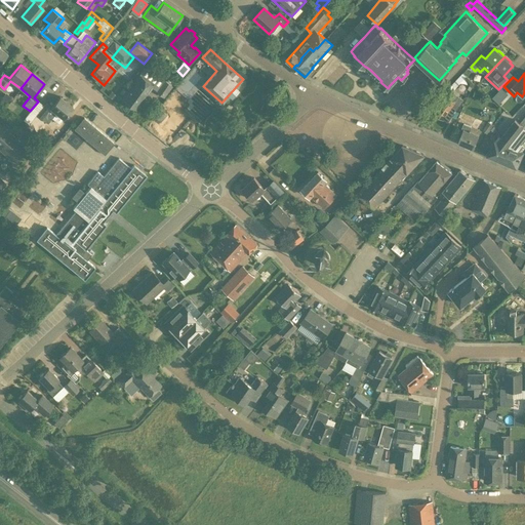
[(153,86),(138,76),(121,99),(135,110),(153,86)]
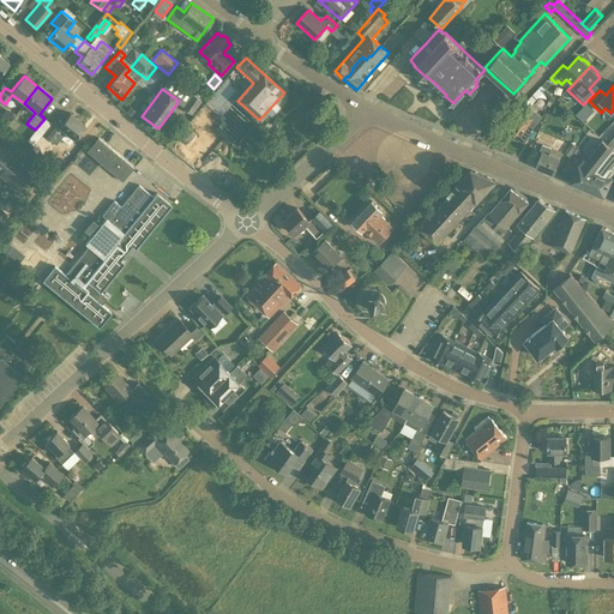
[(192,94),(182,108),(192,115),(202,101),(192,94)]
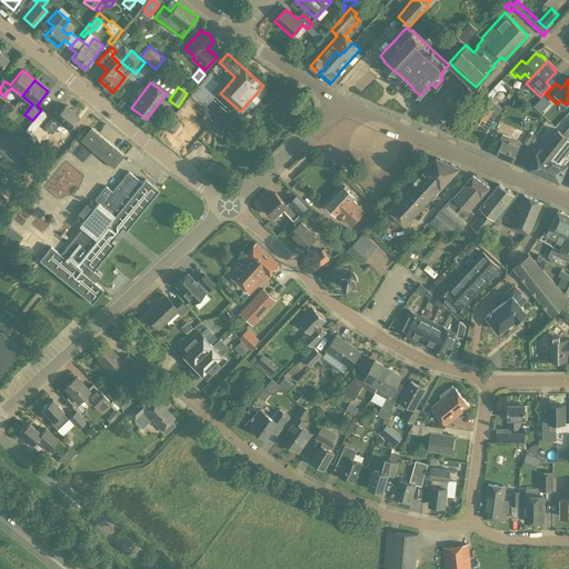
[(493,123),(492,122),(501,108),(488,99),(485,96),(481,93),(476,102),(482,107),(470,123),(480,130),(480,129),(486,133),(490,126),(491,126),(493,123)]
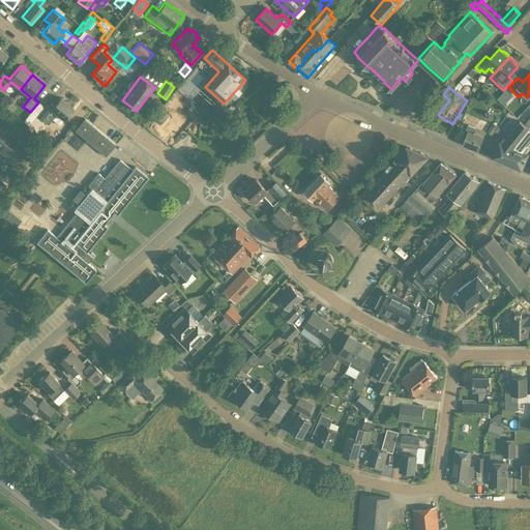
[(60,97),(59,99),(54,95),(37,115),(36,114),(28,124),(30,126),(37,116),(49,124),(52,119),(59,125),(63,120),(64,119),(74,109),(60,97)]
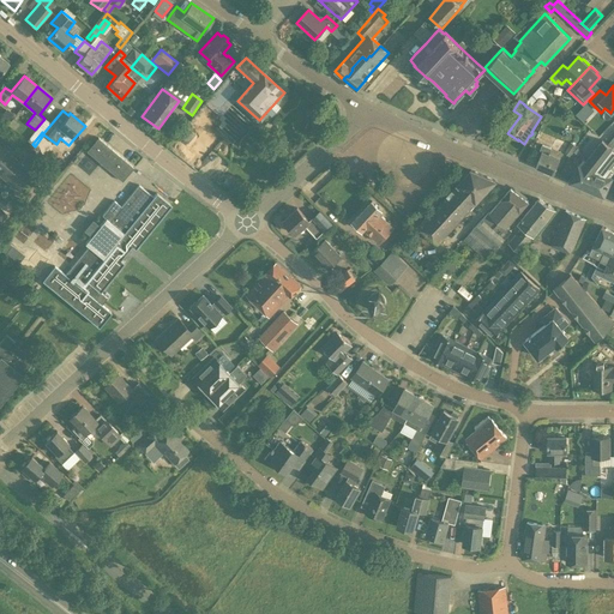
[(185,144),(193,134),(187,127),(178,138),(185,144)]
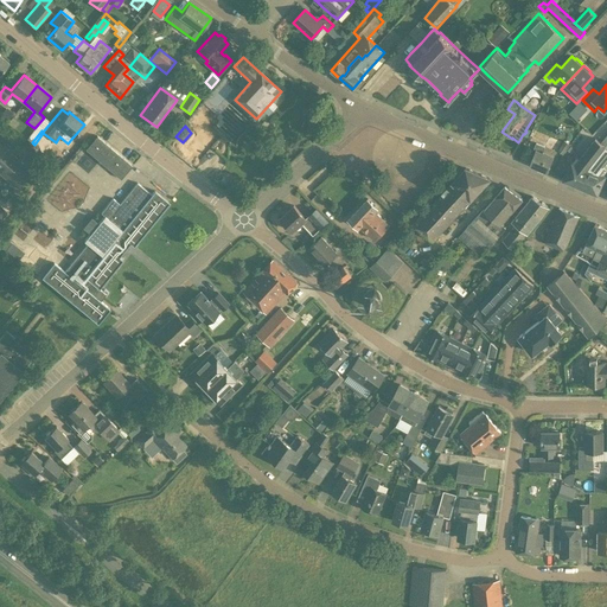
[(564,179),(564,180),(580,186),(587,170),(606,146),(606,144),(606,135),(601,142),(595,138),(579,158),(576,157),(573,163),(572,163),(564,178),(564,179)]
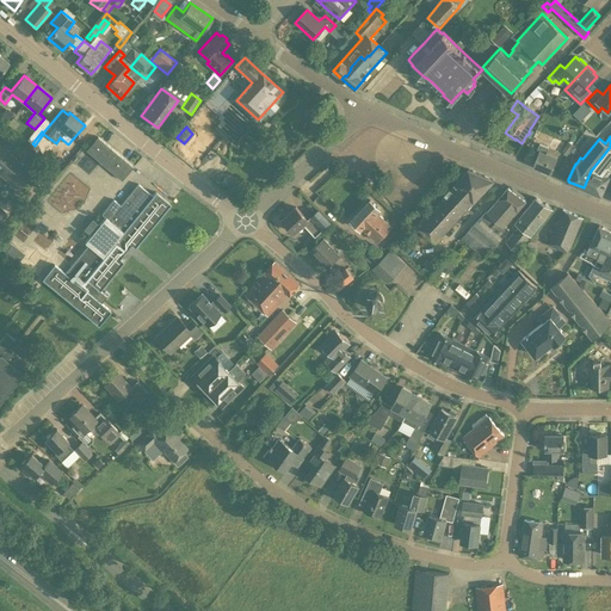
[(100,139),(98,137),(86,150),(122,180),(133,167),(127,162),(100,139)]
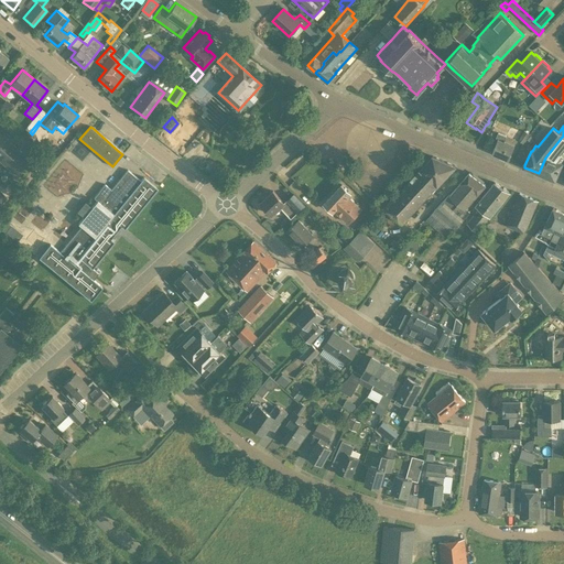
[(180,132),(180,133),(175,130),(167,138),(172,143),(170,147),(177,152),(188,141),(180,132)]
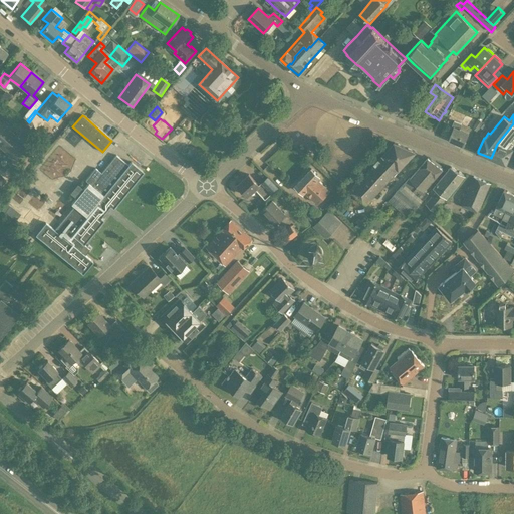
[(478,119),(472,127),(477,132),(483,122),(478,119)]
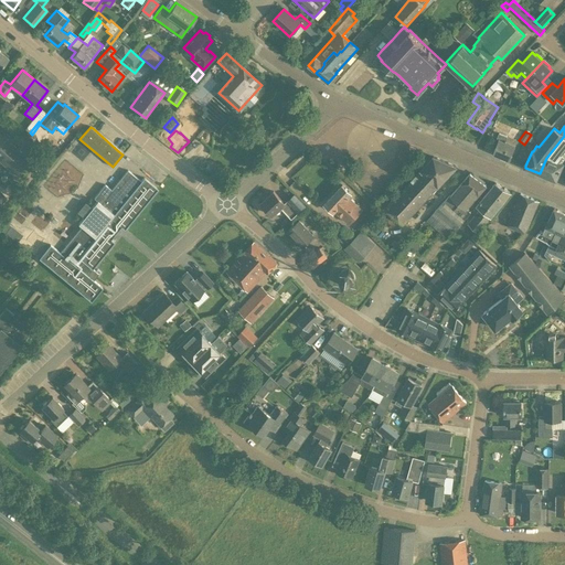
[(497,138),(499,139),(492,152),(492,153),(509,161),(509,160),(515,146),(505,141),(507,137),(499,134),(497,138)]
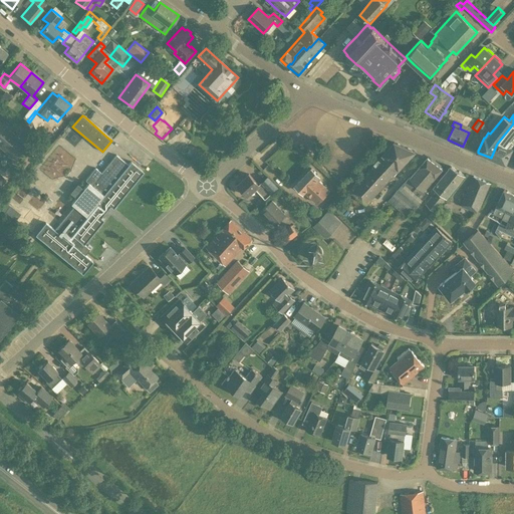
[(7,123),(0,132),(0,148),(3,151),(16,136),(8,130),(11,126),(7,123)]
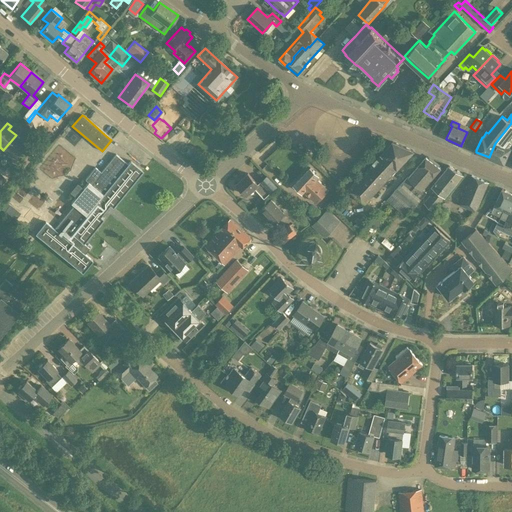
[(495,143),(489,157),(503,163),(504,162),(509,149),(508,148),(511,143),(511,141),(511,139),(511,123),(495,143)]
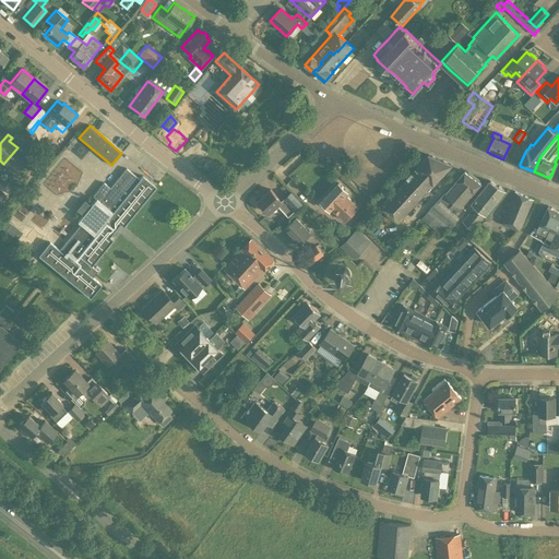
[(18,147),(3,164),(15,174),(32,155),(27,151),(25,154),(18,147)]
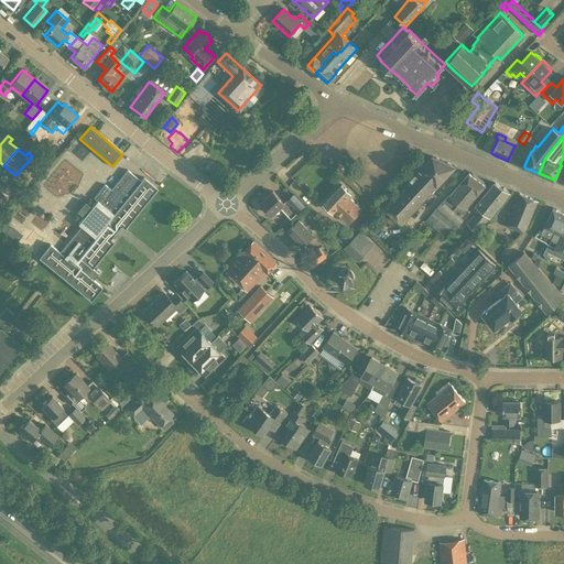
[(424,165),(411,179),(420,186),(444,161),(432,156),(430,159),(427,156),(422,163),(424,165)]
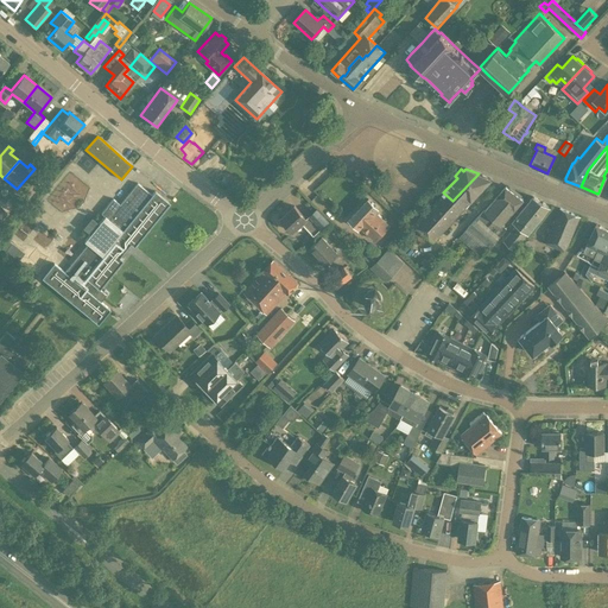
[(491,179),(479,173),(453,201),(462,210),(473,198),(475,201),(480,195),(477,194),(491,179)]
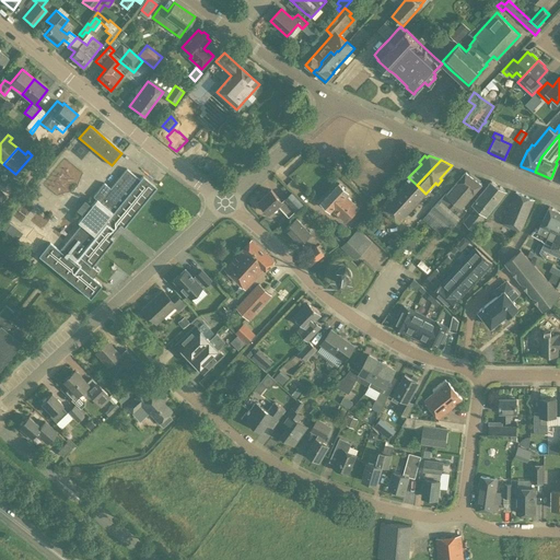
[(49,243),(38,256),(41,258),(90,299),(101,284),(92,278),(97,271),(93,268),(91,266),(113,240),(109,237),(119,224),(123,228),(155,187),(154,186),(142,176),(139,179),(126,168),(111,188),(104,183),(93,197),(96,199),(77,222),(80,225),(59,251),(49,243)]
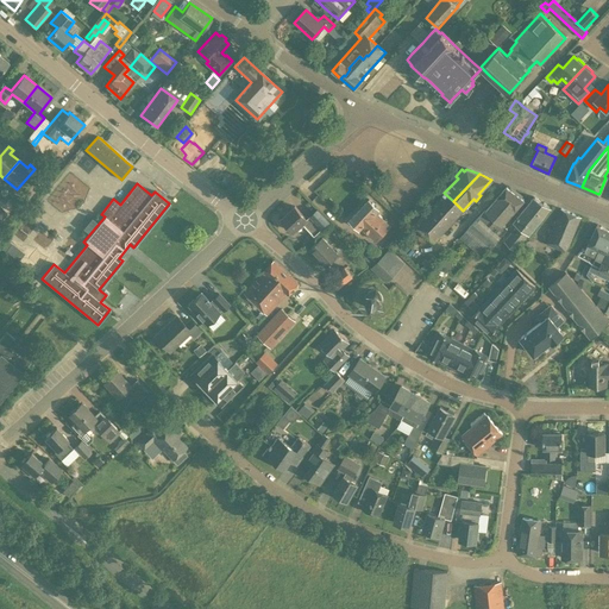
[(484,211),(478,218),(478,217),(459,238),(481,257),(489,246),(491,249),(501,237),(500,237),(507,228),(503,225),(523,200),(507,186),(485,211),(484,211)]
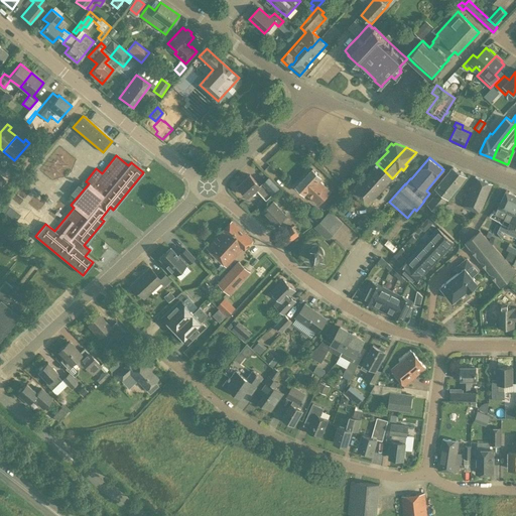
[(384,170),(376,163),(369,170),(352,189),(368,205),(392,178),(384,170)]
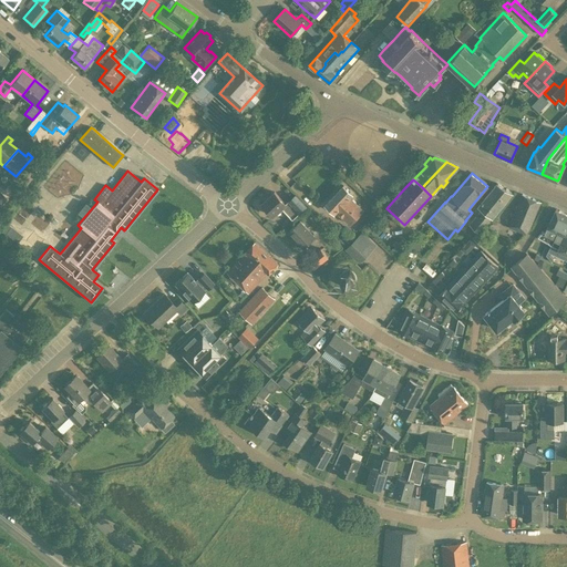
[(478,206),(482,208),(470,225),(480,233),(493,217),(513,193),(496,184),(478,206)]
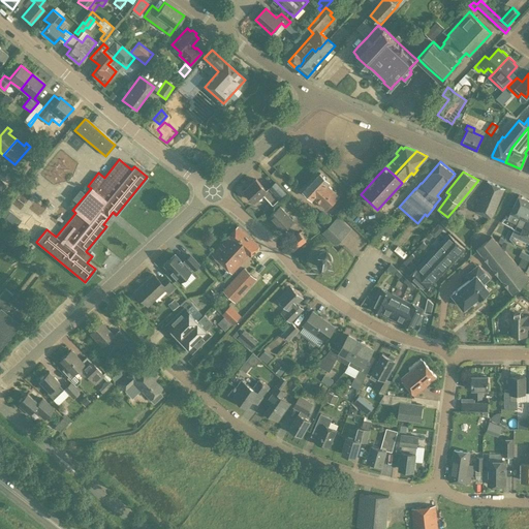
[(340,195),(327,183),(329,181),(320,174),(304,191),(312,198),(314,197),(327,210),(340,195)]
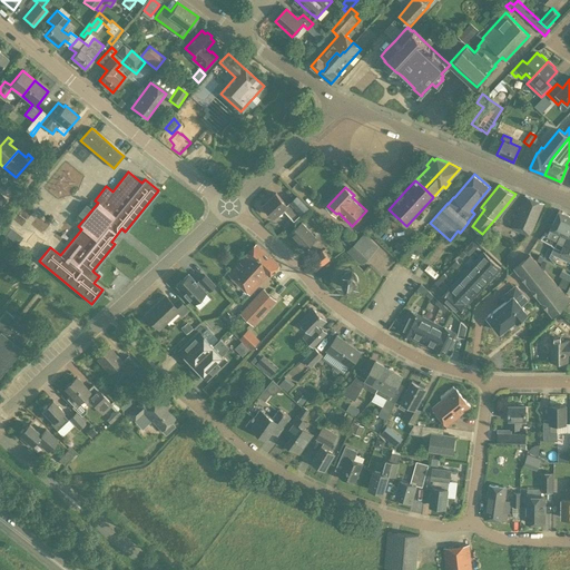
[(297,195),(286,205),(276,193),(263,205),(274,217),(283,209),(294,220),(310,207),(297,195)]
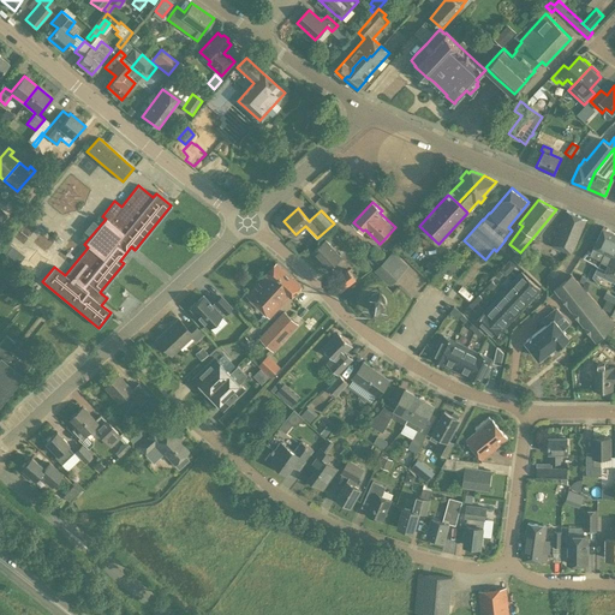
[(551,246),(571,255),(574,248),(586,220),(566,212),(551,246)]
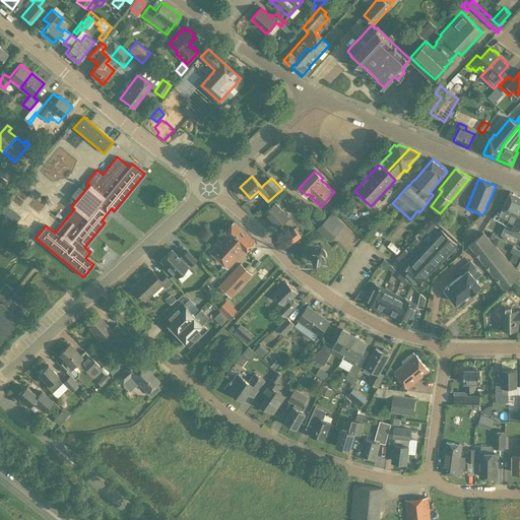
[(74,198),(81,189),(75,185),(69,194),(74,198)]
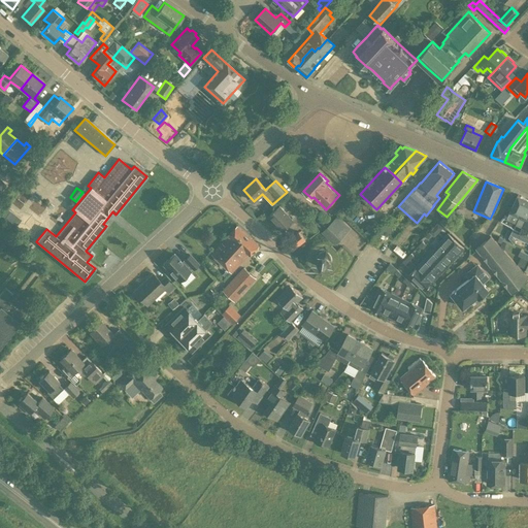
[(517,196),(510,210),(520,215),(522,211),(524,212),(526,208),(527,203),(527,199),(518,195),(517,196)]
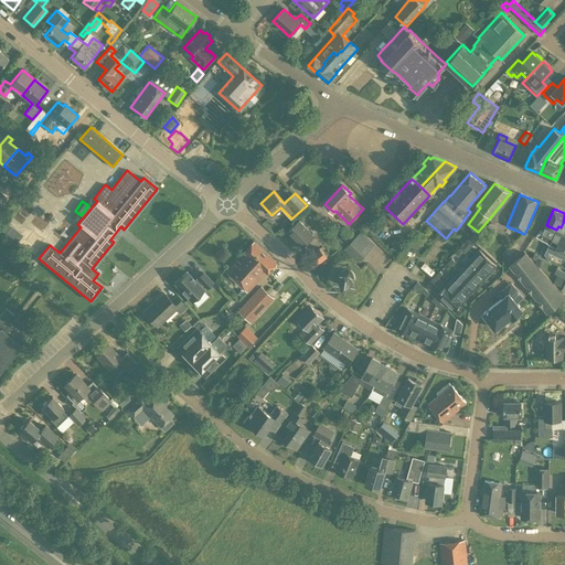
[(551,241),(548,245),(564,253),(564,217),(563,223),(561,227),(558,226),(556,230),(551,241)]
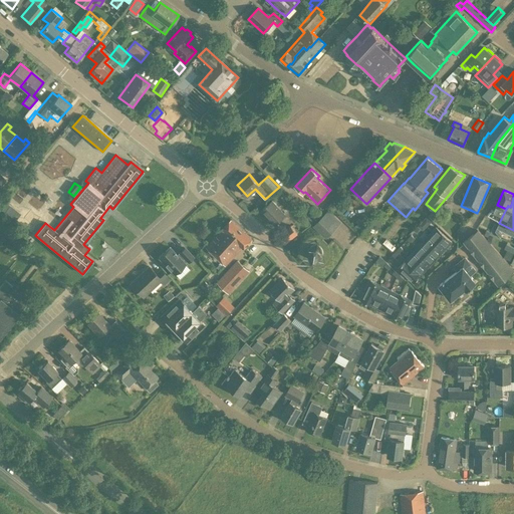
[(274,226),(285,216),(272,201),(261,211),(274,226)]
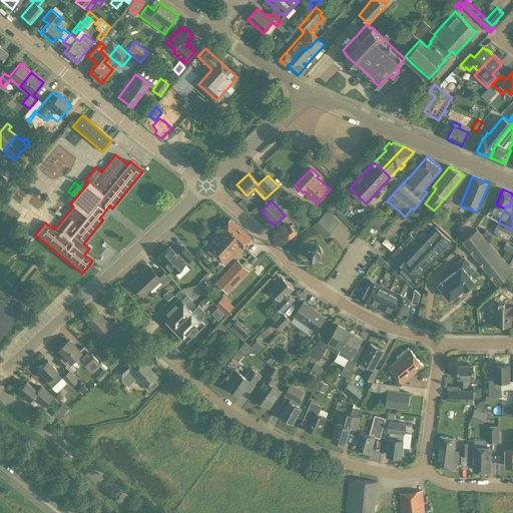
[(5,211),(10,205),(5,201),(0,208),(5,211)]
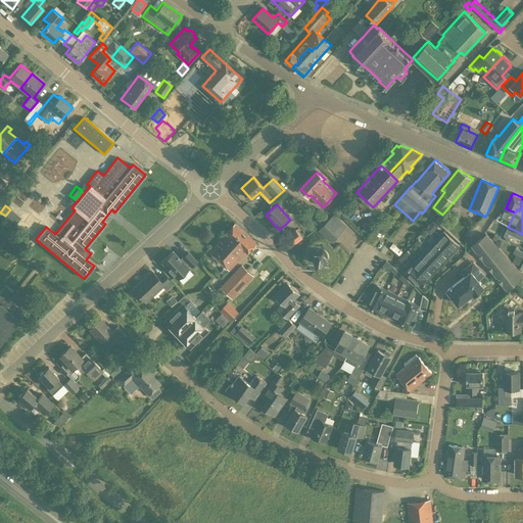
[(500,214),(494,219),(505,224),(508,227),(510,223),(515,212),(506,208),(503,215),(500,214)]
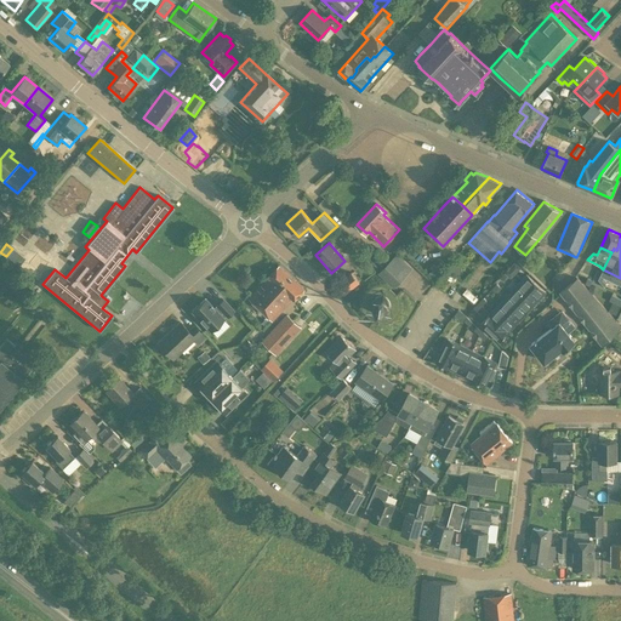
[(18,257),(11,251),(6,257),(15,263),(18,257)]
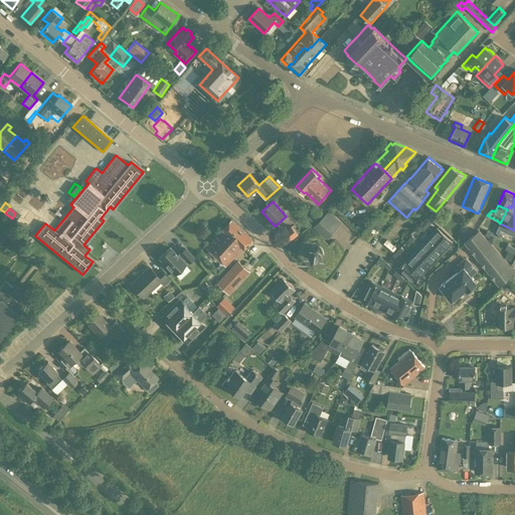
[(327,240),(341,223),(329,211),(314,227),(327,240)]
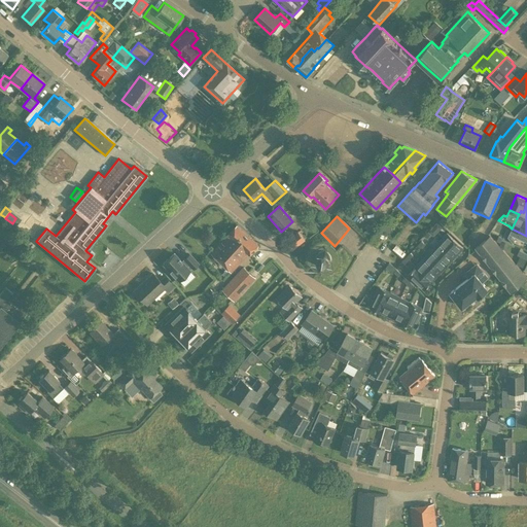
[(444,226),(438,222),(429,232),(433,237),(444,226)]
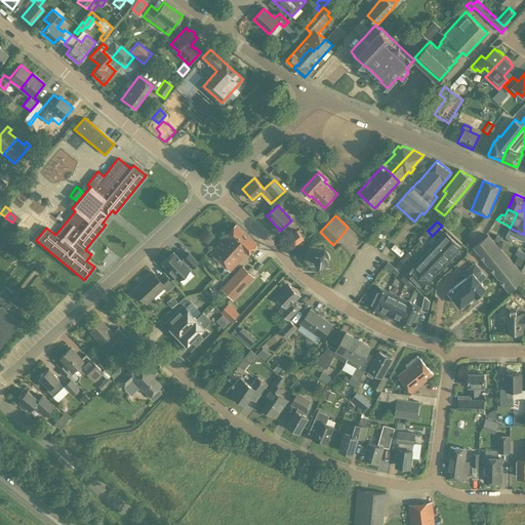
[(224,240),(242,257),(247,252),(248,253),(256,244),(236,225),(227,234),(228,235),(224,240)]
